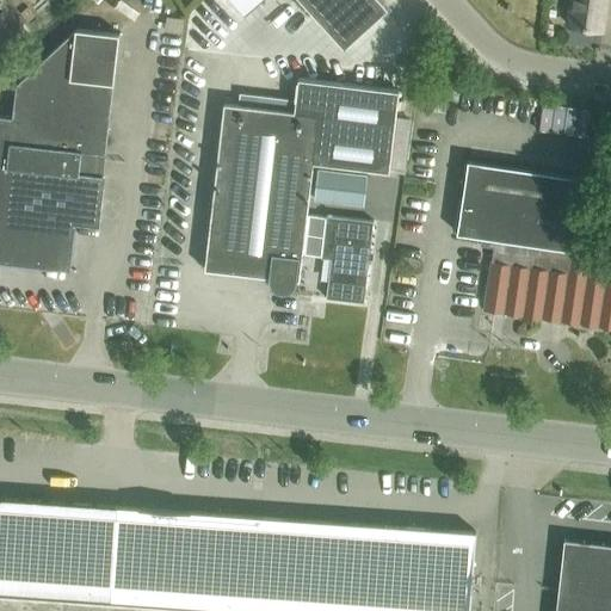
[(251,0),(229,0),(245,17),(257,6),(251,0)]
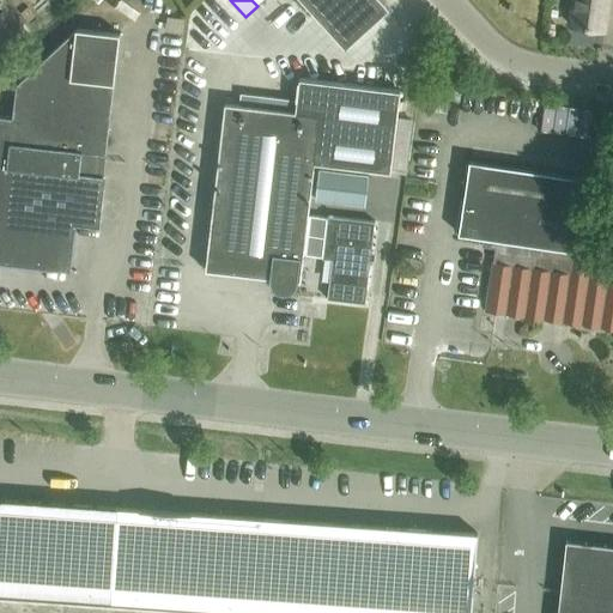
[(389,10),(380,0),(299,0),(345,49),(389,10)]
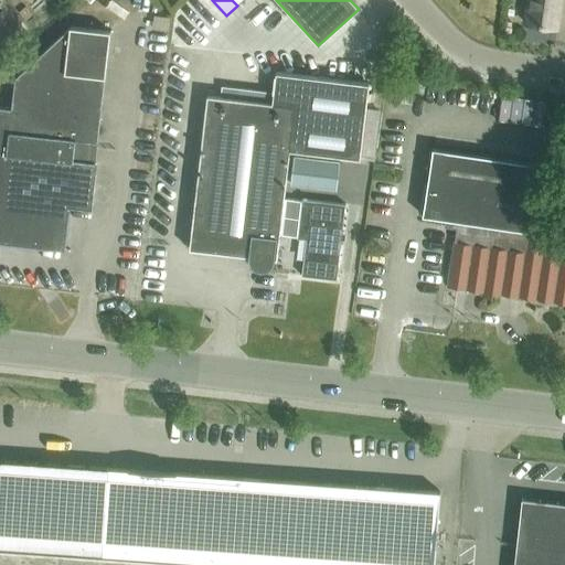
[(528,0),(525,23),(556,28),(561,0),(528,0)]
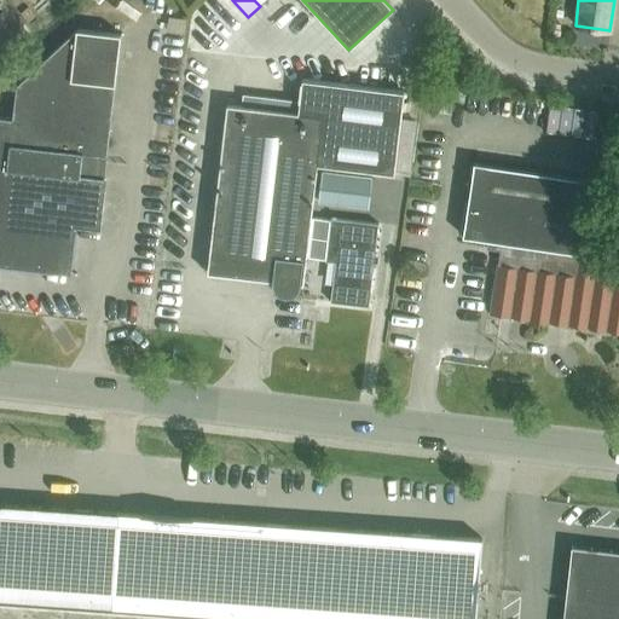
[(0,3),(0,62),(1,64),(29,40),(0,3)]
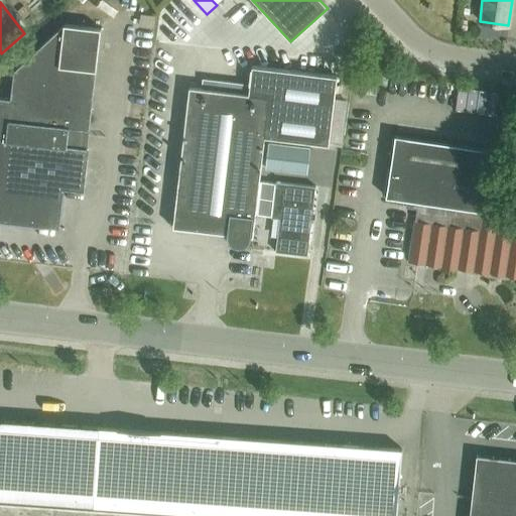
[(82,190),(101,29),(63,25),(12,70),(9,98),(0,97),(0,220),(56,227),(61,187),(82,190)]
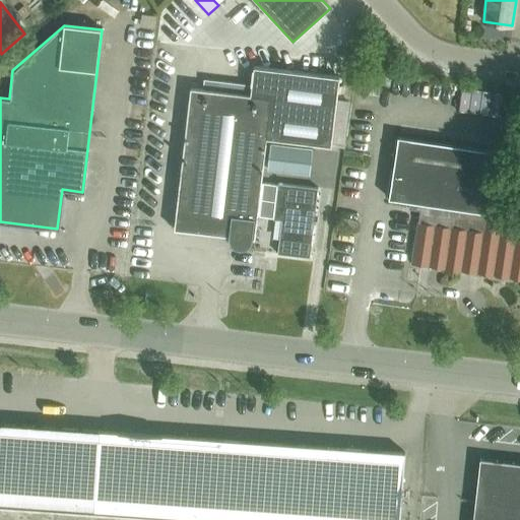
[(331,146),(337,101),(339,77),(254,67),(250,95),(191,88),(174,230),(229,236),(229,238),(229,240),(229,242),(230,244),(231,246),(233,247),(234,248),(237,249),(239,249),(239,251),(240,251),(240,249),(245,249),(248,247),(251,244),(253,239),(255,240),(257,216),(261,183),(266,139),(331,146)]
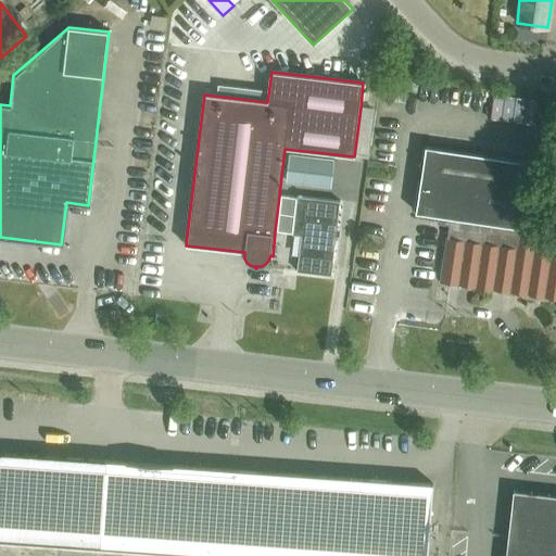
[(550,139),(552,125),(543,124),(541,138),(550,139)]
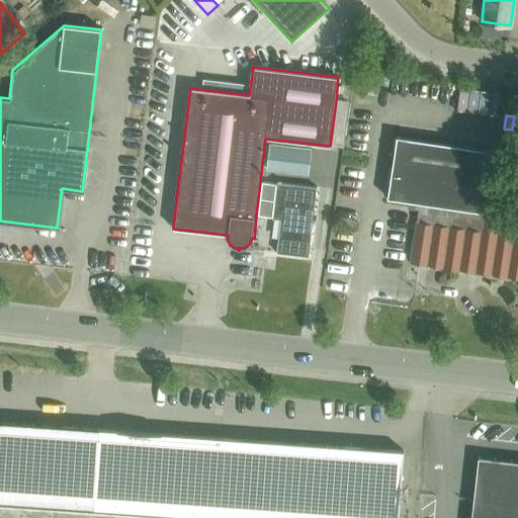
[(450,273),(451,269),(517,278),(517,214),(485,210),(494,151),(397,137),(387,198),(408,201),(407,208),(418,209),(410,263),(442,268),(441,272),(450,273)]
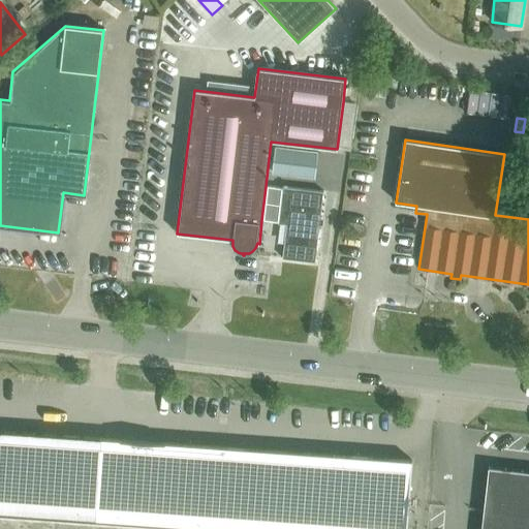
[(271,174),(314,179),(318,152),(274,147),(271,174)]
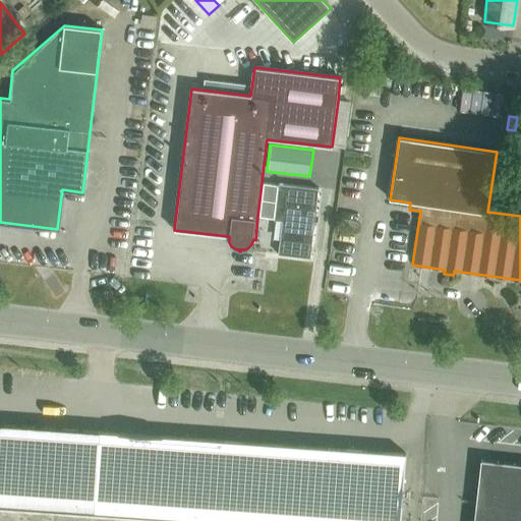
[(278,185),(262,183),(257,217),(274,219),(274,220),(282,221),(278,254),(310,258),(319,188),(278,184),(278,185)]
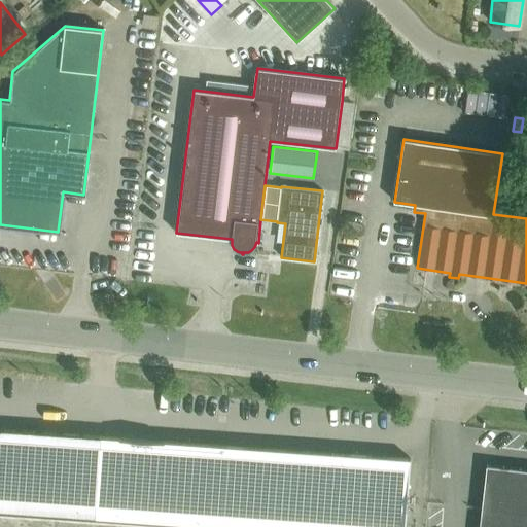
[(405,526),(410,459),(0,429),(0,516),(164,526),(405,526)]
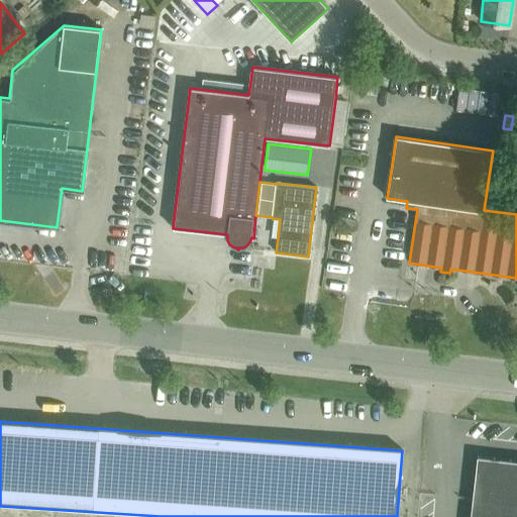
[(516,516),(516,460),(477,456),(470,516),(516,516)]
